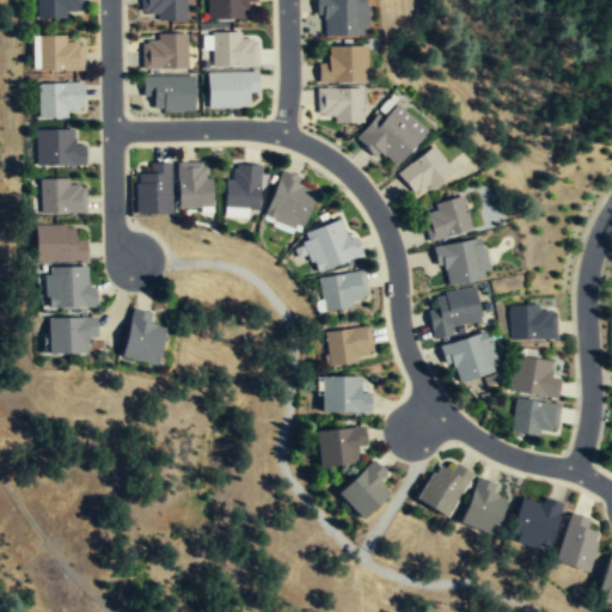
[(66,19),(66,13),(80,12),(79,0),(34,0),(35,20),(66,19)]
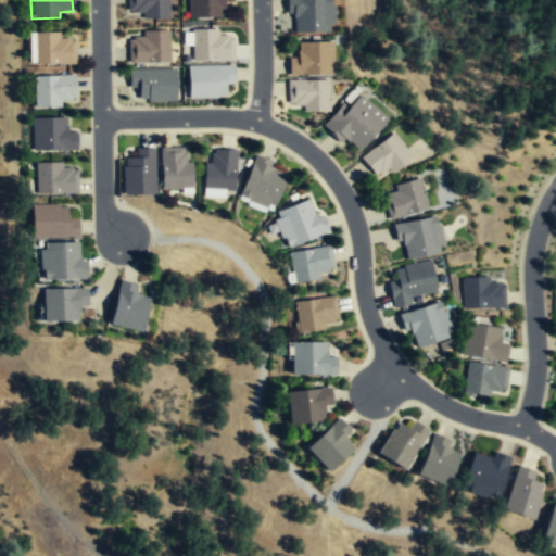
[(140,21),(167,21),(167,0),(126,0),(126,14),(140,14),(140,21)]
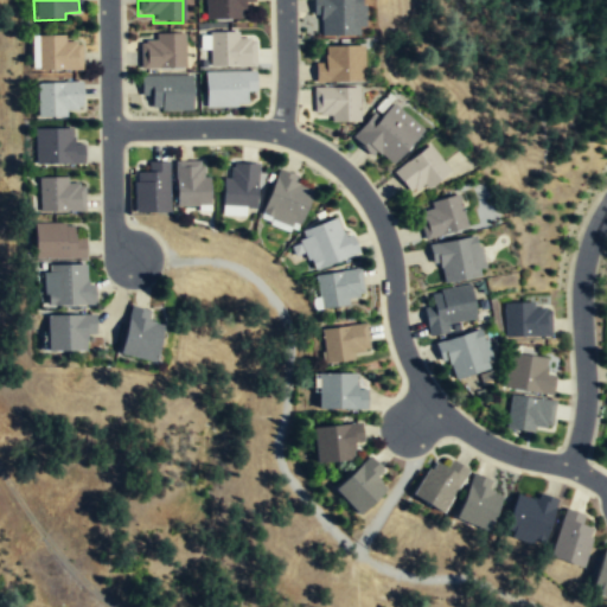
[(205,0),(205,20),(243,20),(243,5),(254,5),(254,0),(205,0)]
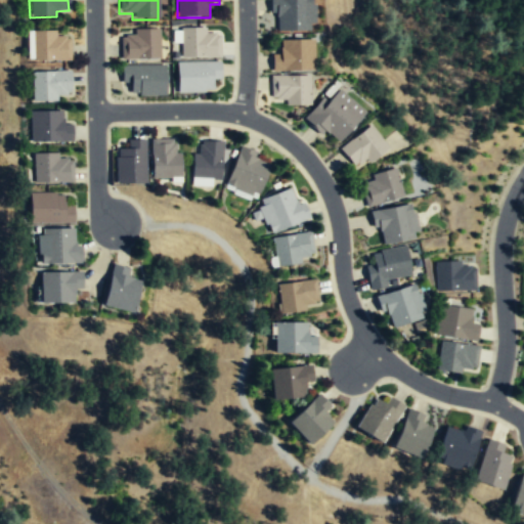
[(312,0),(270,0),(270,13),(276,13),(276,31),(312,31),(312,0)]
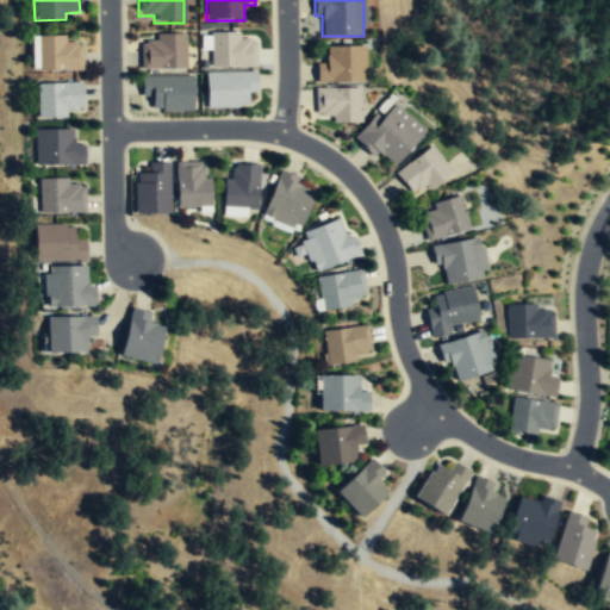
[(255,36),(210,36),(210,68),(255,68),(255,36)]
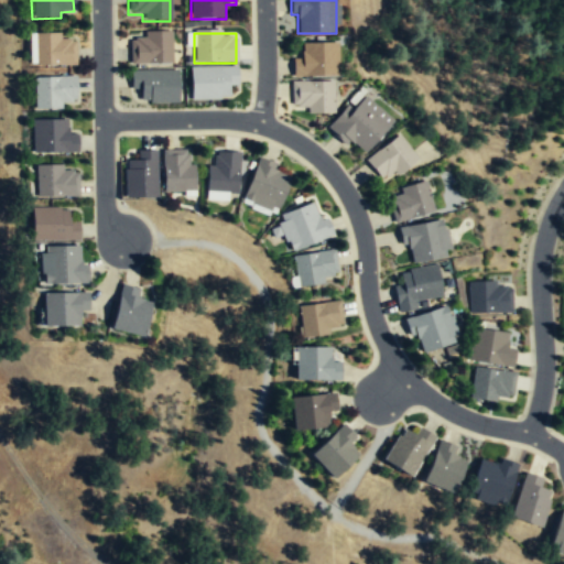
[(172,35),(128,35),(128,64),(172,64),(172,35)]
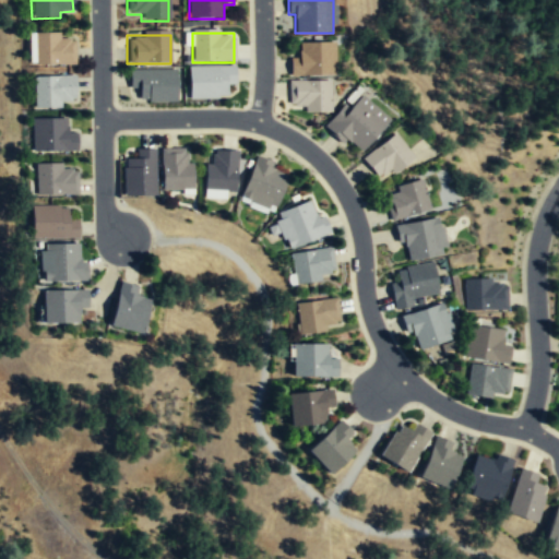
[(74,36),(33,36),(33,66),(74,66),(74,36)]
